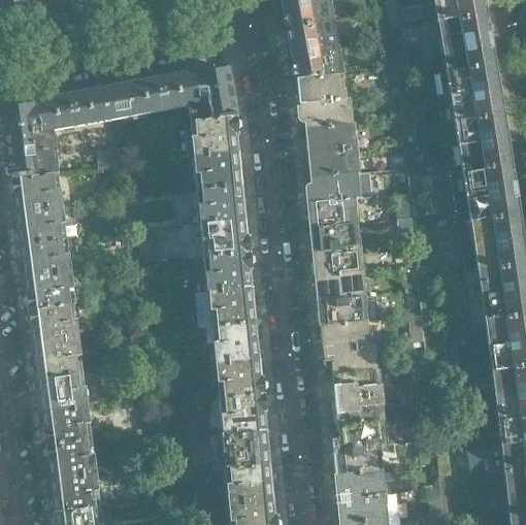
[(329,19),(326,0),(287,0),(282,1),(286,27),(329,19)]
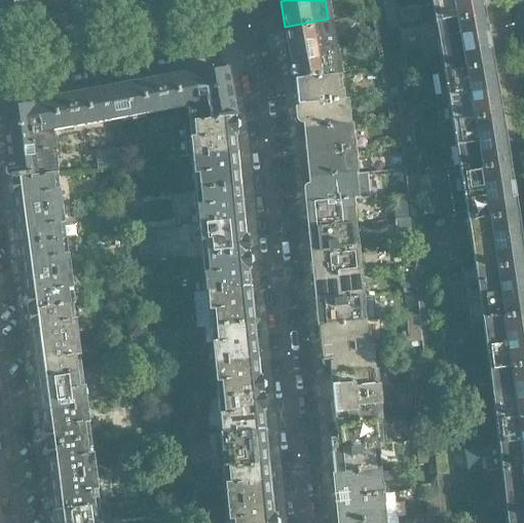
[(383,4),(382,0),(370,0),(372,10),(384,7),(383,4)]
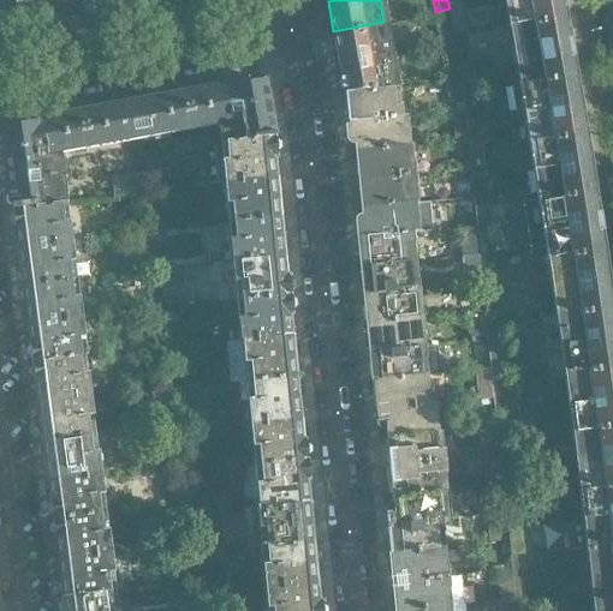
[(565,17),(563,0),(511,0),(515,23),(565,17)]
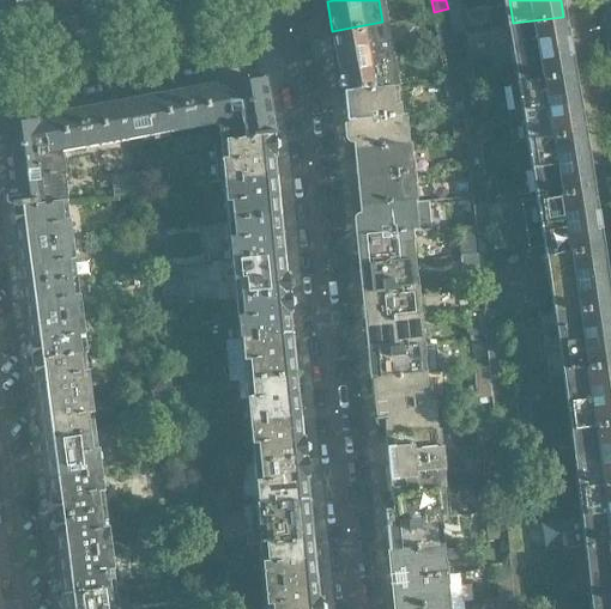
[(467,29),(461,2),(447,5),(448,8),(453,32),(467,29)]
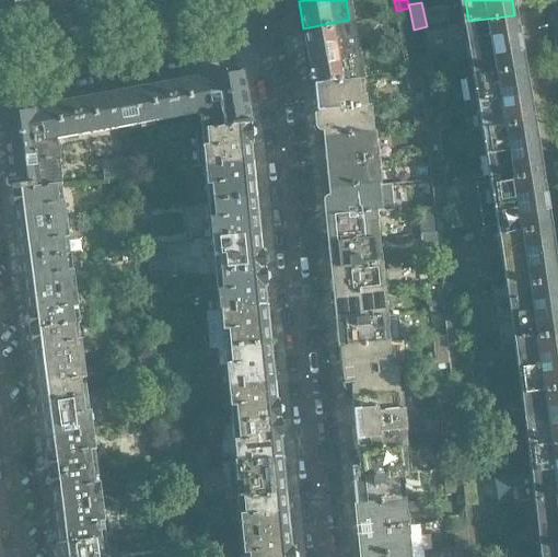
[(414,30),(409,8),(396,11),(402,37),(415,35),(414,30)]
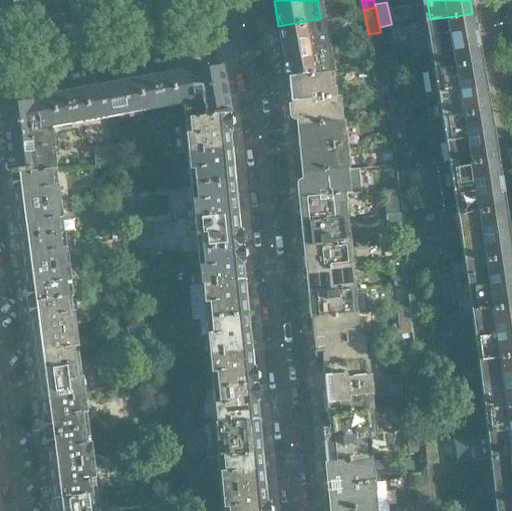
[(477,38),(475,32),(472,14),(430,19),(434,39),(437,58),(450,56),(447,41),(477,38)]
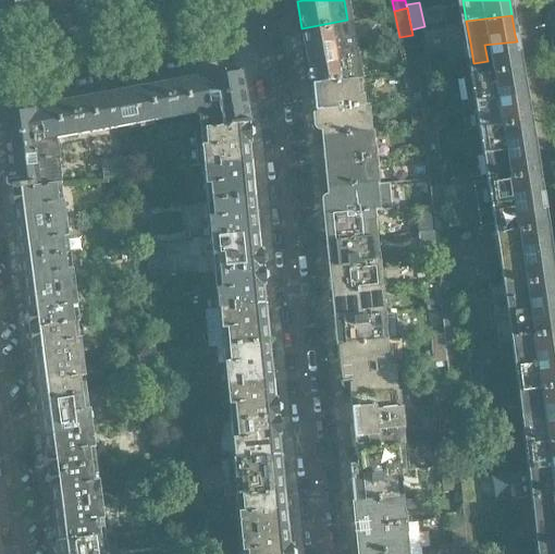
[(353,47),(347,20),(301,28),(307,56),(353,47)]
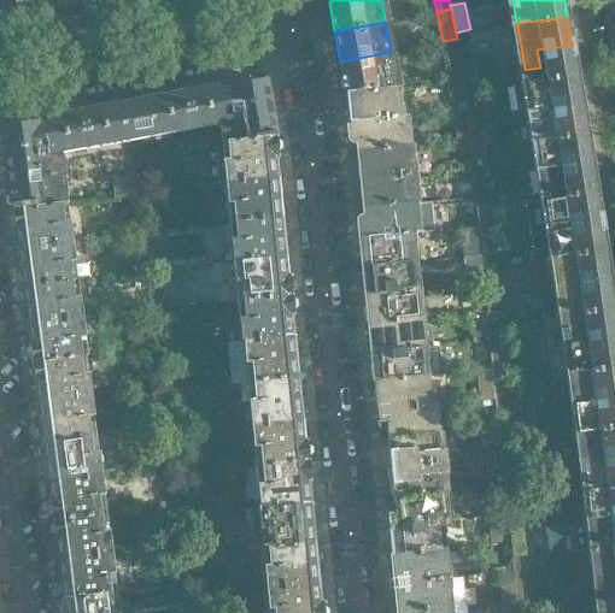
[(475,57),(470,29),(456,33),(457,39),(461,60),(475,57)]
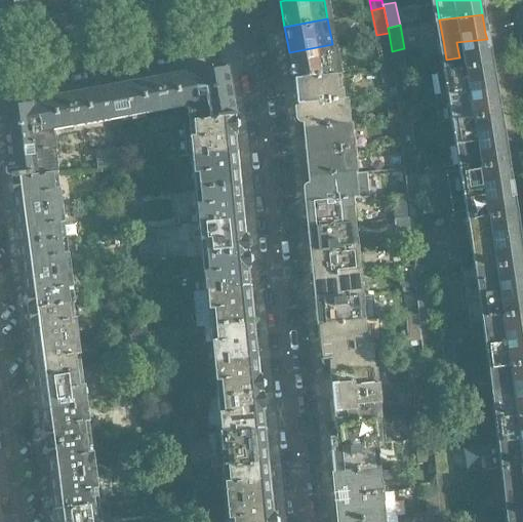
[(395,67),(392,51),(389,33),(376,35),(383,69),(395,67)]
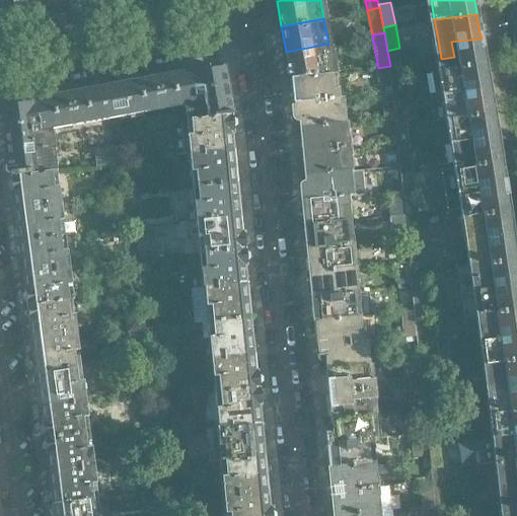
[(486,63),(482,39),(451,42),(454,57),(441,59),(442,68),(486,63)]
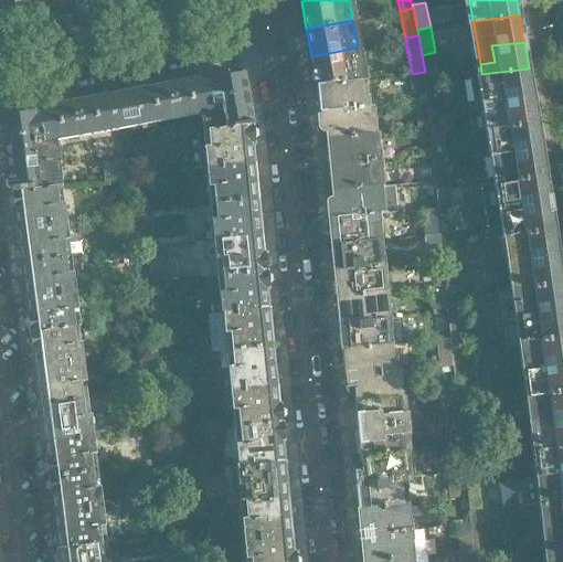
[(363,78),(358,48),(311,56),(314,70),(311,72),(312,78),(316,81),(316,83),(317,83),(361,78),(363,78)]
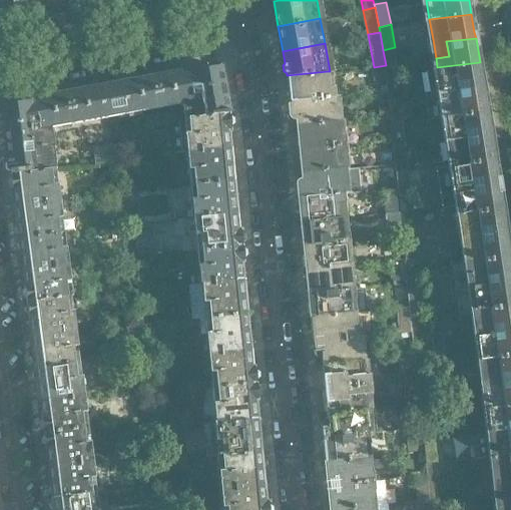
[(398,63),(395,47),(383,50),(386,65),(387,72),(399,70),(398,63)]
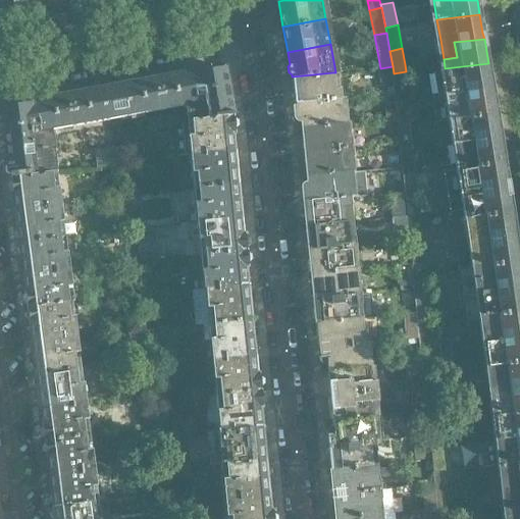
[(492,88),(488,63),(445,68),(450,93),(492,88)]
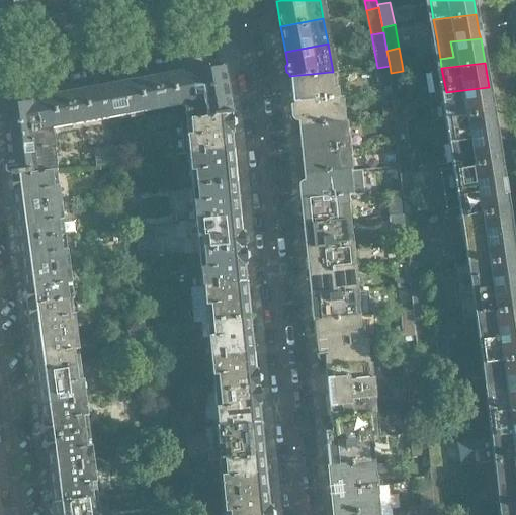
[(232,112),(224,65),(194,70),(197,83),(193,83),(195,94),(201,93),(205,115),(232,112)]
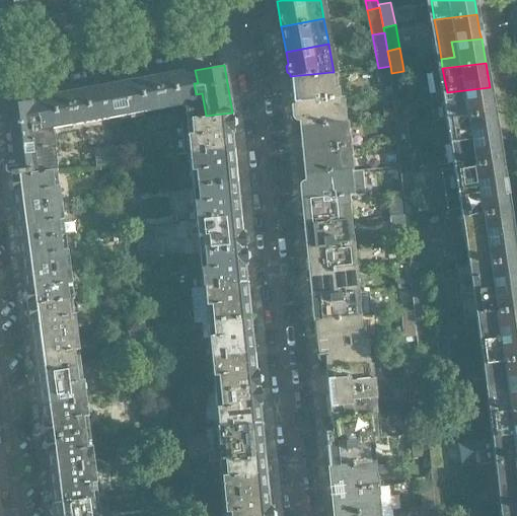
[(52,126),(186,101),(189,118),(193,117),(206,116),(202,93),(196,94),(194,83),(198,83),(195,70),(195,69),(190,70),(188,68),(182,69),(181,71),(132,80),(131,78),(126,79),(126,81),(100,86),(99,84),(94,85),(93,87),(44,96),(43,94),(38,95),(37,97),(30,98),(31,99),(32,114),(35,113),(38,124),(31,125),(34,148),(49,146),(49,147),(55,146),(52,126)]
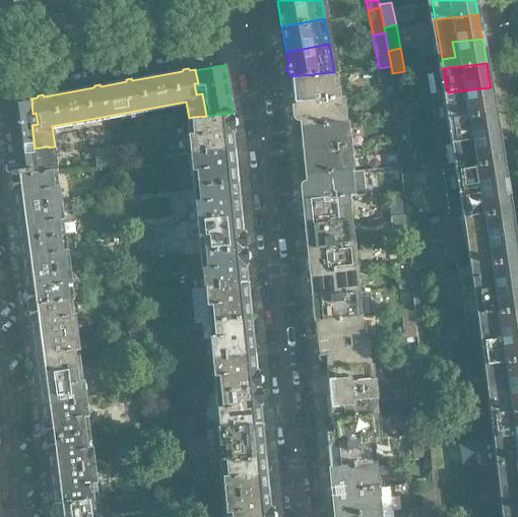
[(406,97),(404,71),(392,73),(394,98),(406,97)]
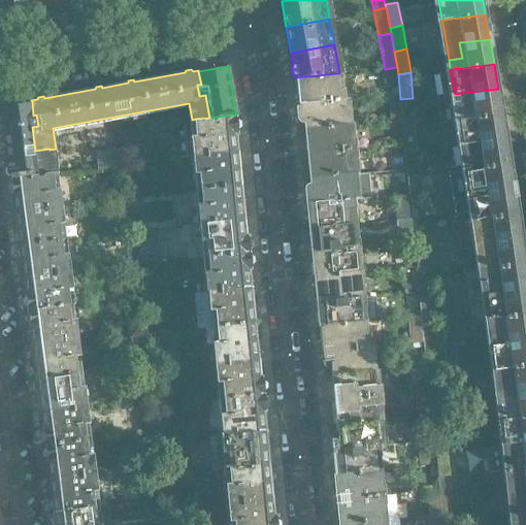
[(339,89),(337,73),(296,77),(298,103),(346,98),(344,89),(339,89)]
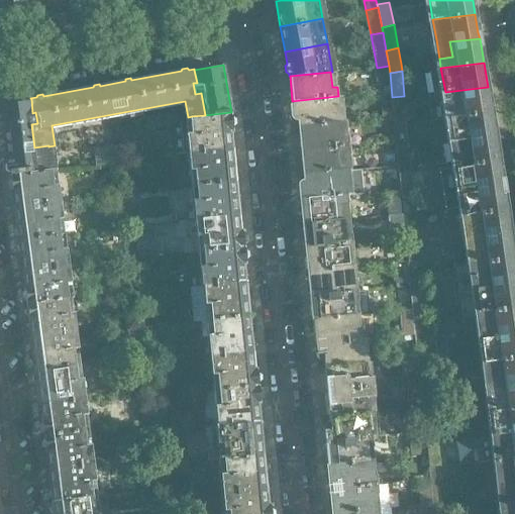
[(492,112),(488,87),(445,92),(449,116),(492,112)]
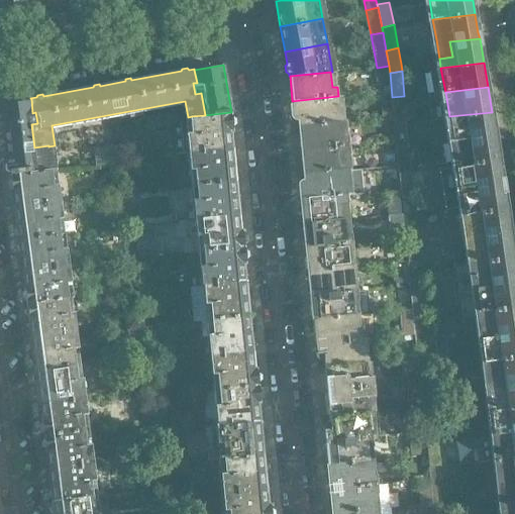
[(340,120),(338,96),(292,101),(294,119),(294,121),(295,122),(296,123),(297,123),(298,124),(299,124),(300,124),(301,124),(340,120)]
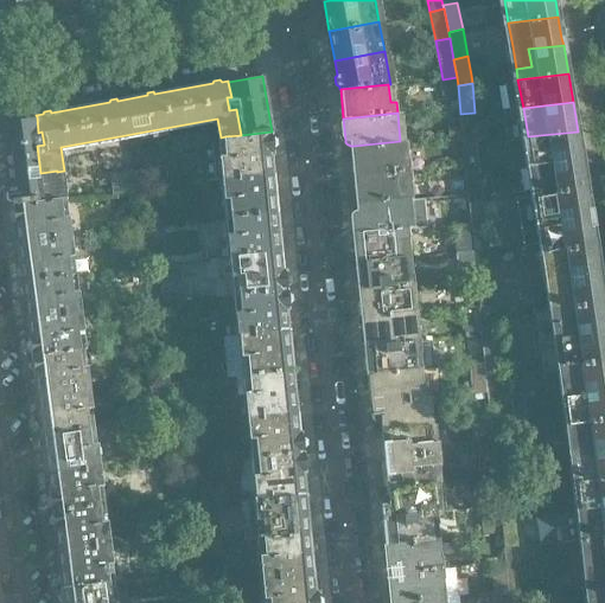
[(478,141),(475,113),(460,114),(464,142),(478,141)]
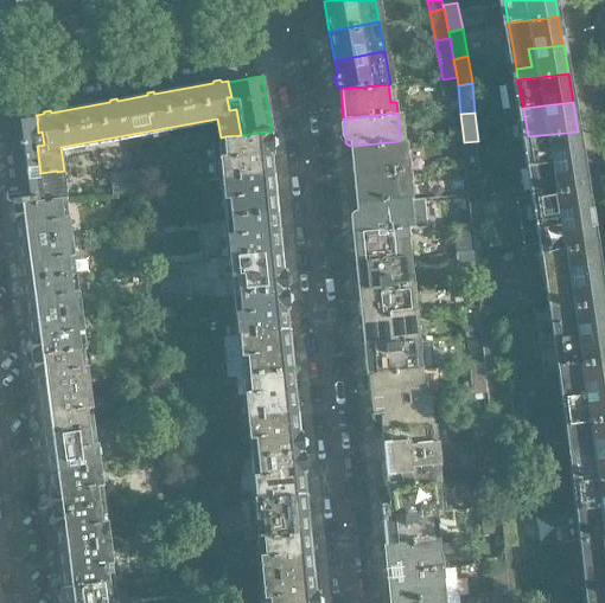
[(40,173),(37,146),(44,145),(42,132),(38,133),(37,116),(2,123),(11,188),(7,191),(8,198),(12,200),(12,204),(59,198),(61,198),(57,172),(57,171),(40,173)]
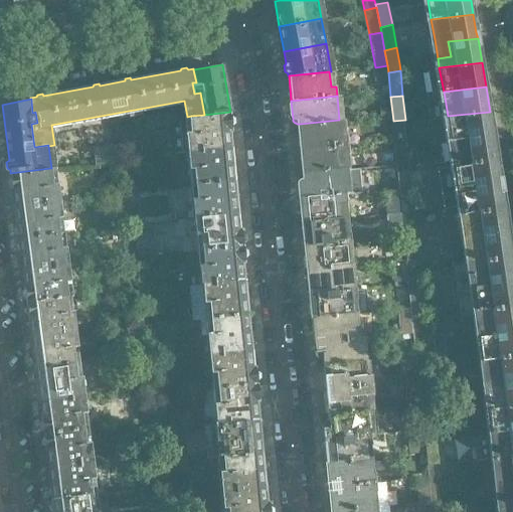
[(234,147),(232,125),(235,123),(234,118),(231,116),(230,112),(204,115),(191,116),(192,135),(187,135),(188,151),(234,147)]
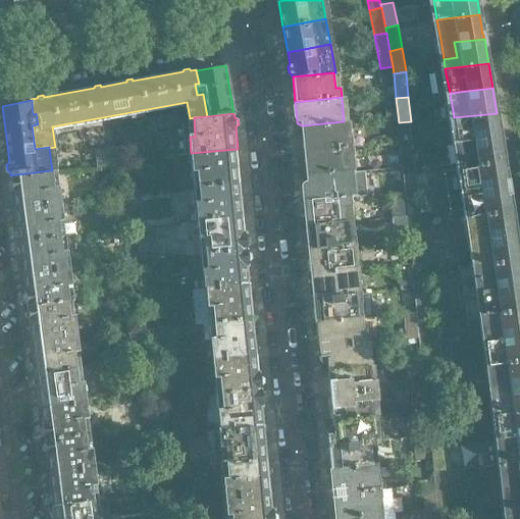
[(501,138),(497,113),(454,117),(458,142),(501,138)]
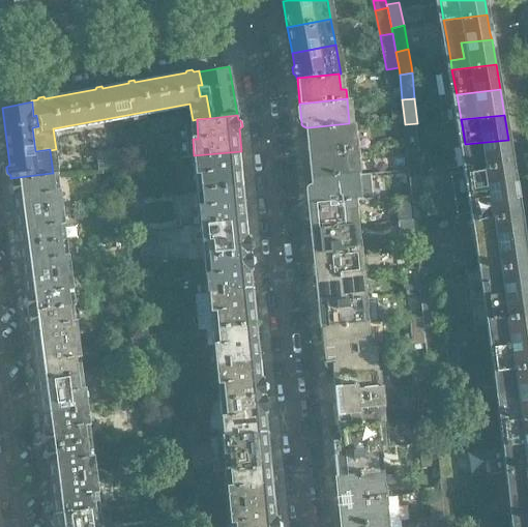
[(352,138),(351,123),(349,123),(309,127),(310,141),(309,142),(309,143),(308,144),(308,145),(309,152),(357,147),(357,138),(352,138)]
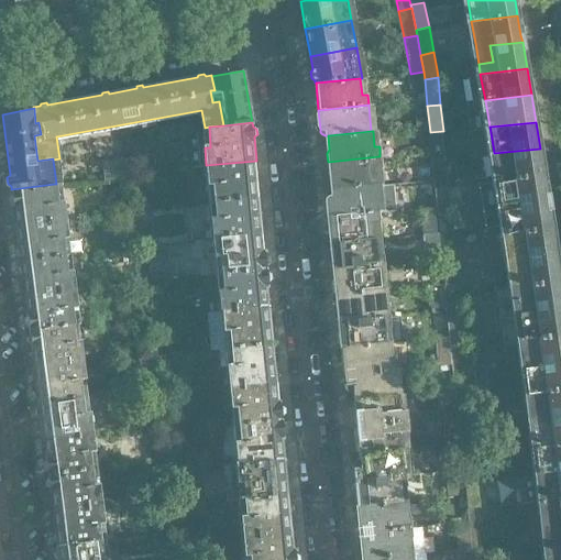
[(446,157),(443,131),(430,132),(432,158),(446,157)]
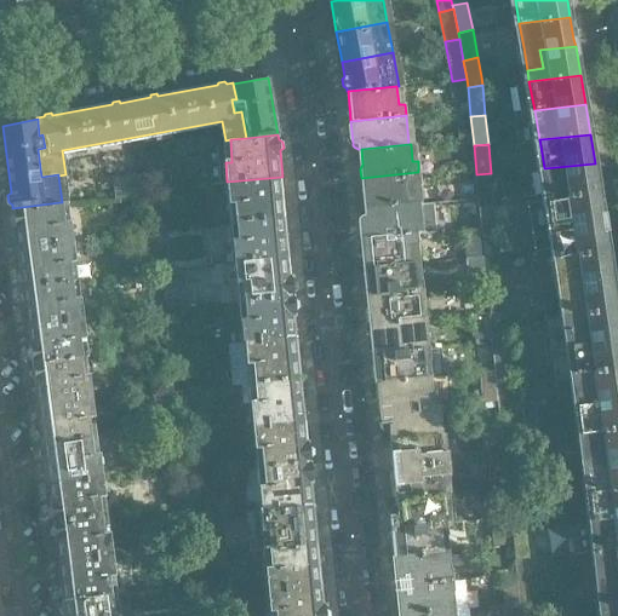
[(600,193),(595,163),(544,168),(548,197),(600,193)]
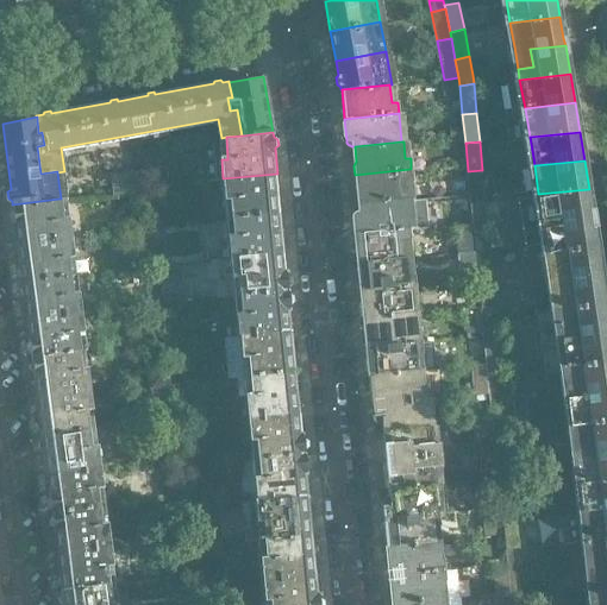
[(410,199),(407,181),(412,181),(411,169),(355,175),(356,184),(356,186),(357,187),(358,188),(361,203),(407,199),(410,199)]
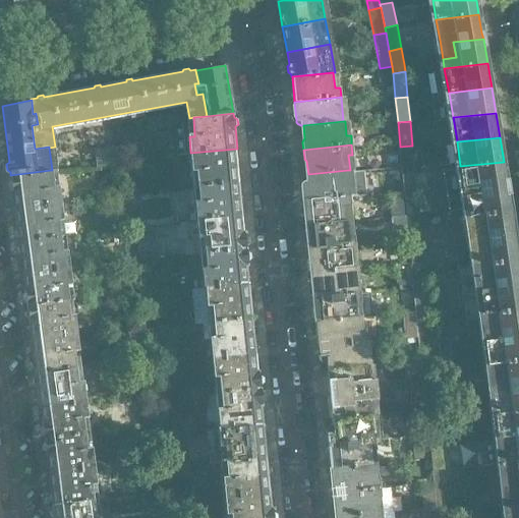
[(415,171),(412,146),(400,147),(403,172),(415,171)]
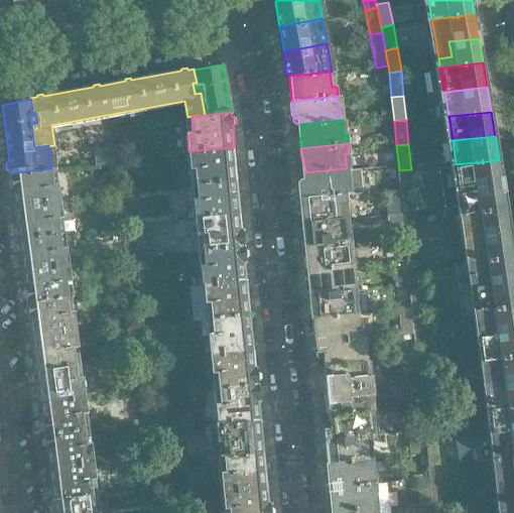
[(238,180),(235,147),(188,151),(190,167),(197,167),(198,184),(238,180)]
